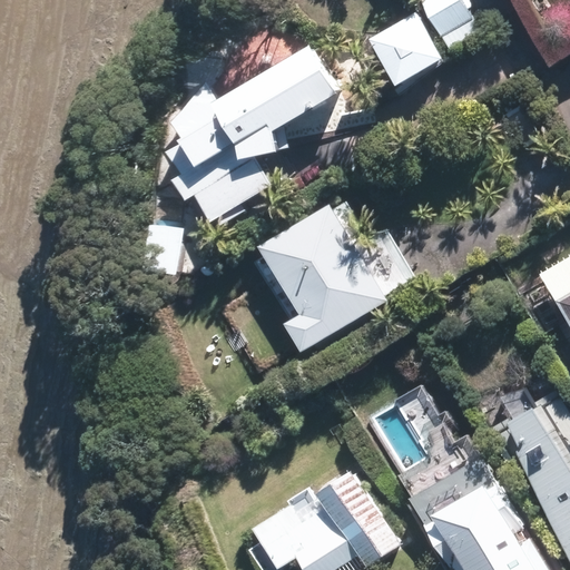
[(468,0),(424,0),(444,33),(477,15),(468,0)]
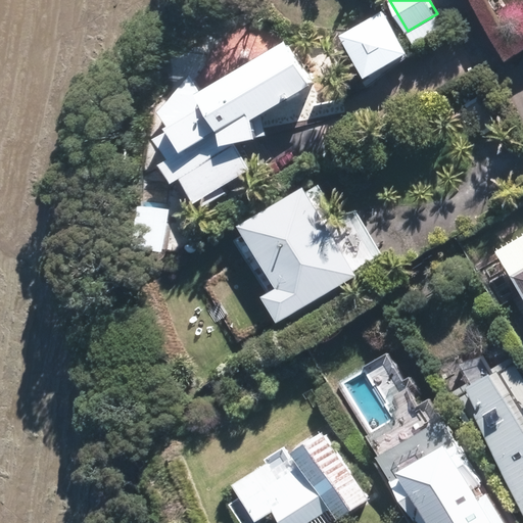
[(387,8),(344,34),(370,77),(412,52),(387,8)]
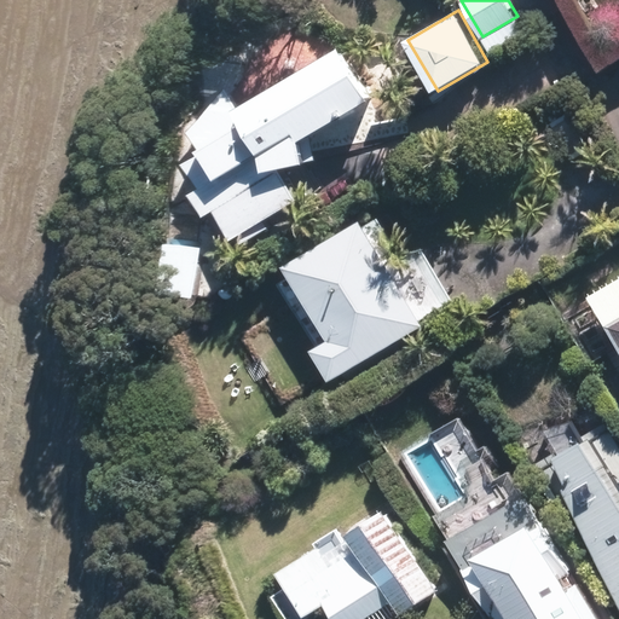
[(232,93),(196,139),(206,154),(180,169),(209,219),(225,209),(248,246),(271,231),(264,218),(300,196),(285,172),(318,165),(317,152),(385,111),(347,48),(243,111),(232,93)]
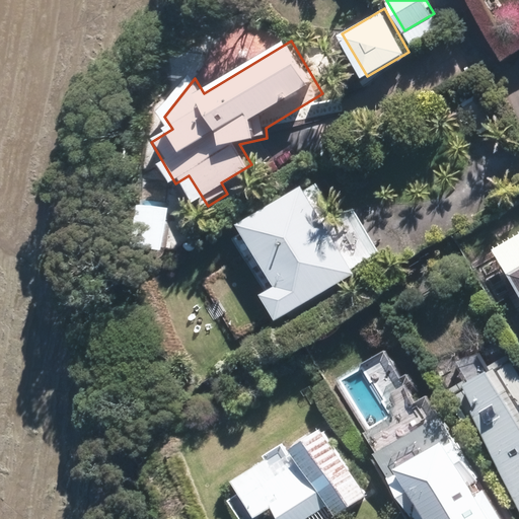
[(351,276),(299,188),(235,226),(272,288),(257,296),(274,322),(351,276)]
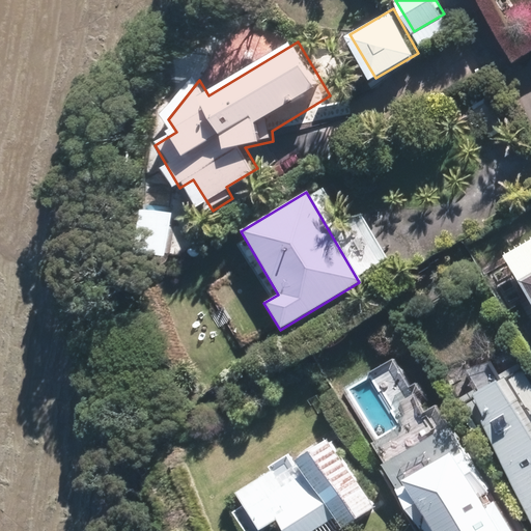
[(175,214),(151,212),(145,253),(170,256),(175,214)]
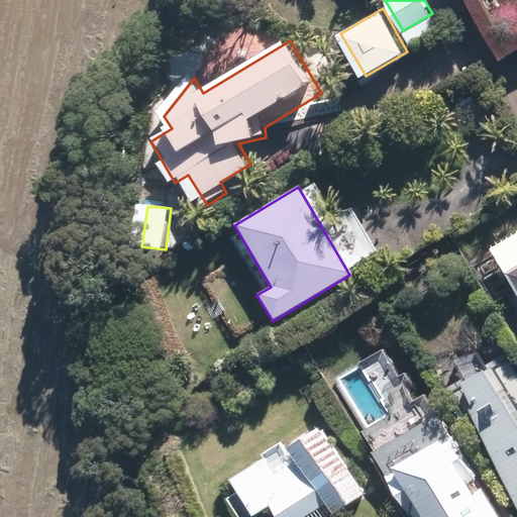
[(516,260),(501,270),(516,297),(516,260)]
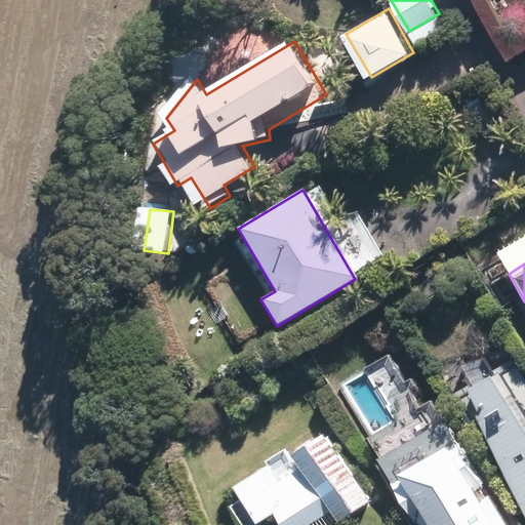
[(524,373),(519,363),(453,394),(472,425),(477,421),(524,518),(524,419),(521,412),(524,409),(524,373)]
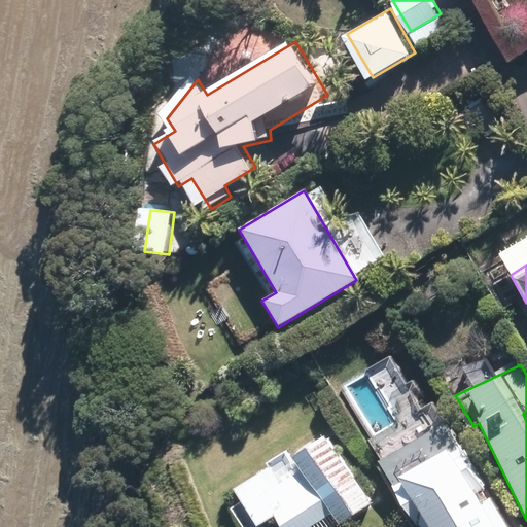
[(506,526),(444,422),(378,461),(416,526),(506,526)]
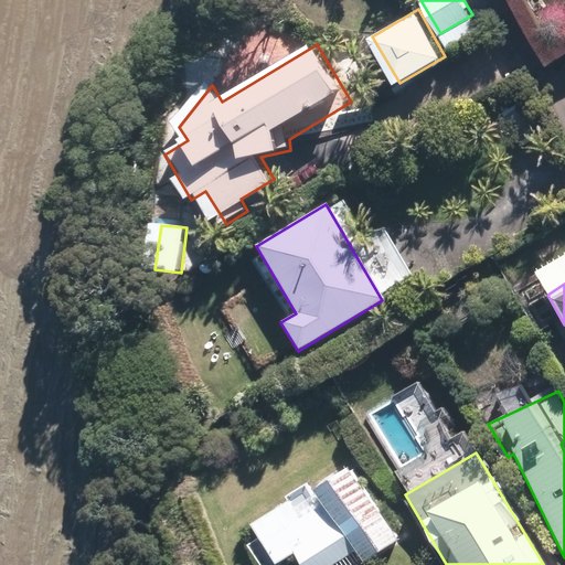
[(403,537),(356,466),(316,492),(310,481),(289,496),(291,499),(253,524),(279,564),(297,553),(305,564),(337,564),(360,551),(366,561),(403,537)]
